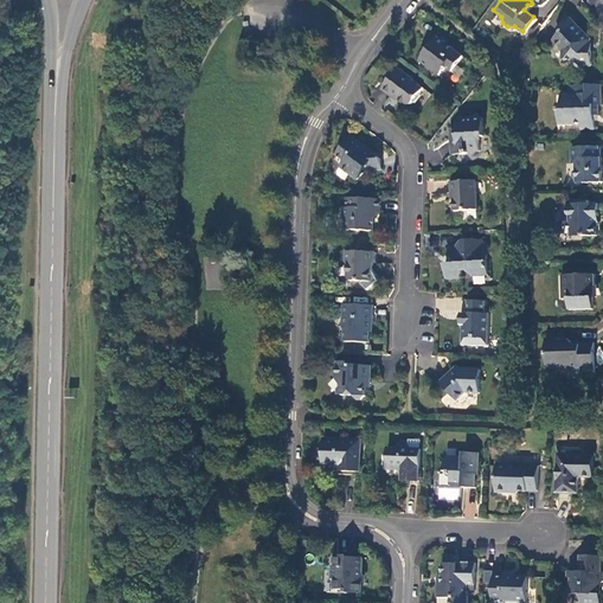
[(565,15),(557,24),(560,27),(558,30),(551,37),(560,47),(559,57),(573,58),(578,63),(588,63),(588,49),(584,49),(585,42),(585,38),(579,33),(582,31),(565,15)]
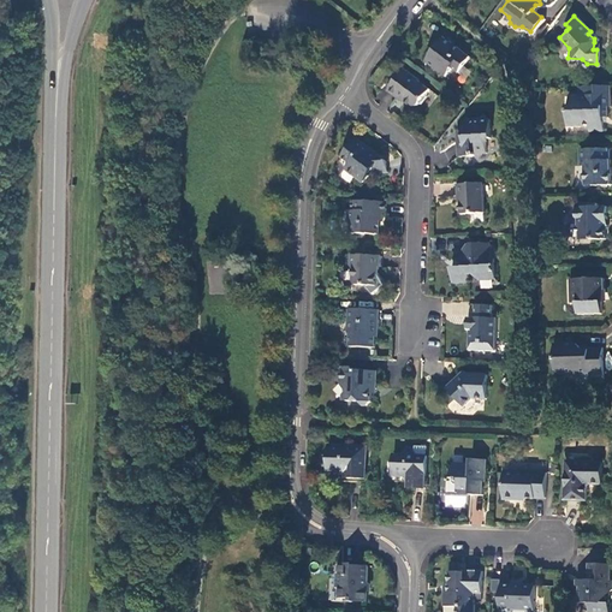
[(467,54),(440,35),(422,59),(441,73),(449,65),(455,70),(467,54)]
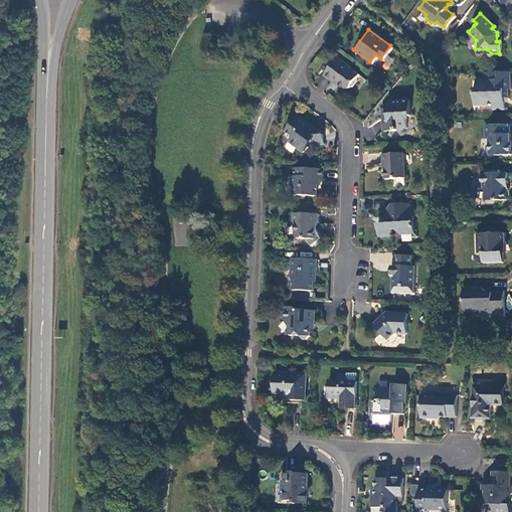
[(335,55),(322,73),(329,78),(331,78),(342,86),(347,86),(356,72),(348,66),(349,65),(335,55)]
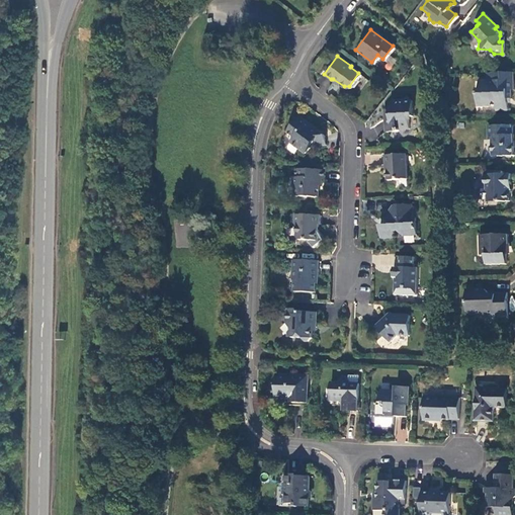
[(511,88),(510,70),(485,71),(485,78),(477,79),(476,88),(475,88),(475,104),(493,103),(493,108),(505,108),(505,96),(508,96),(508,88),(511,88)]
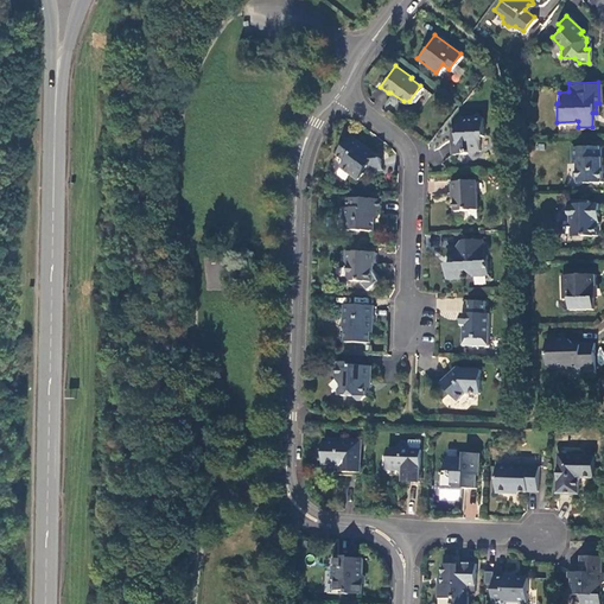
[(482,134),(481,116),(475,112),(469,115),(457,116),(455,120),(455,127),(455,134),(449,135),(450,153),(464,152),(464,150),(477,148),(477,134),(482,134)]
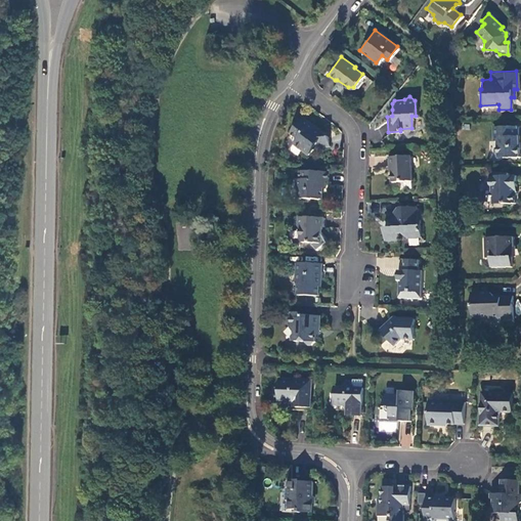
[(314,126),(301,116),(288,132),(294,135),(294,139),(292,143),(306,153),(310,146),(327,144),(326,135),(318,136),(317,129),(314,129),(314,126)]
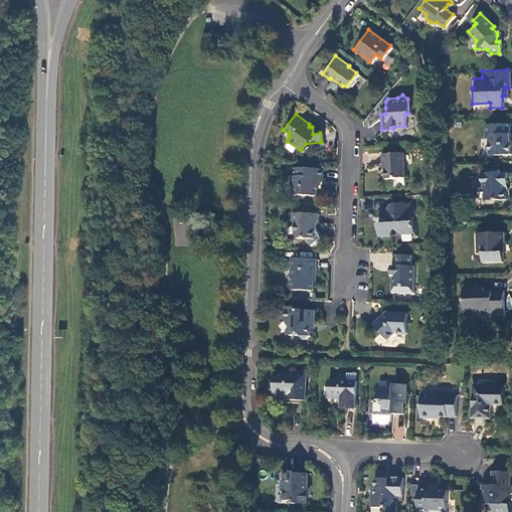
[(487,153),(493,153),(509,152),(509,132),(507,132),(507,123),(483,124),(484,137),(487,137),(487,153)]
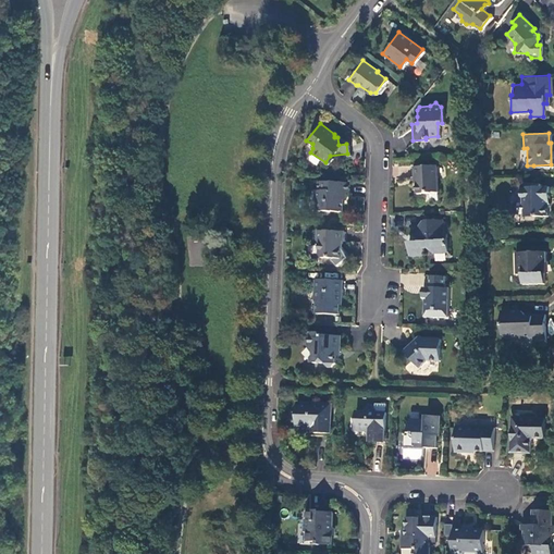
[(434,163),(411,165),(411,175),(414,175),(415,192),(436,191),(434,163)]
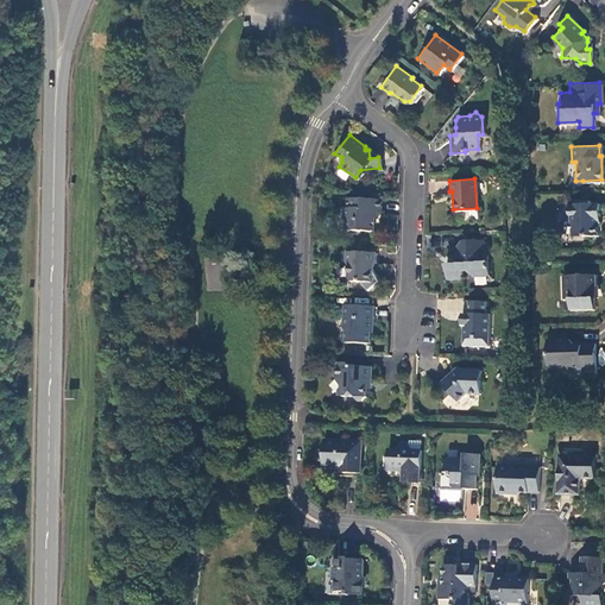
[(379,197),(345,196),(345,206),(342,206),(341,218),(347,219),(347,228),(371,229),(371,209),(379,208),(379,197)]
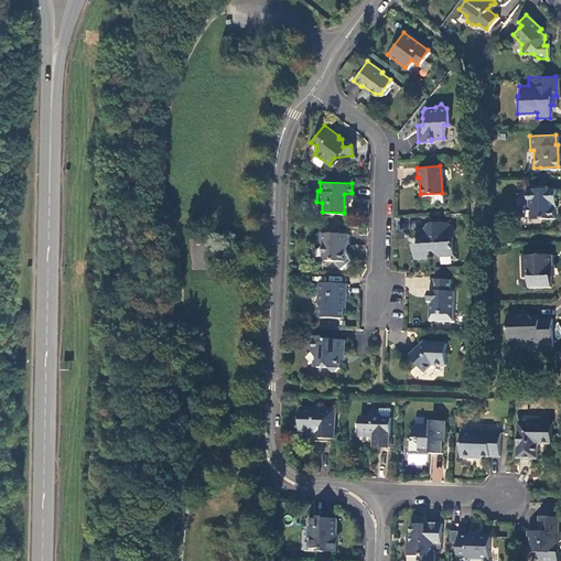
[(543,184),(525,185),(525,197),(528,201),(527,202),(527,214),(527,215),(539,215),(539,217),(552,217),(551,198),(553,198),(553,187),(543,187),(543,184)]
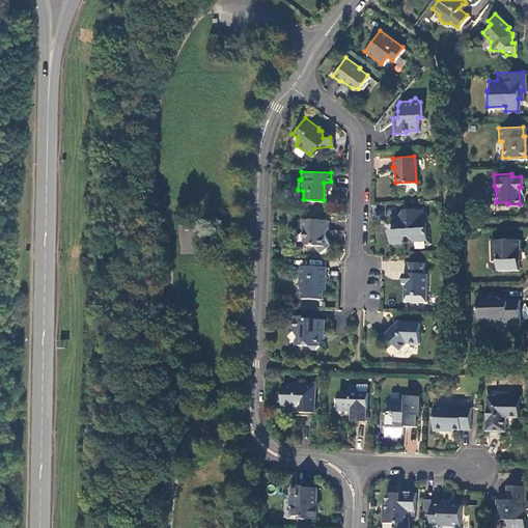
[(496,190),(488,191),(485,193),(485,199),(489,201),(496,201),(496,190)]
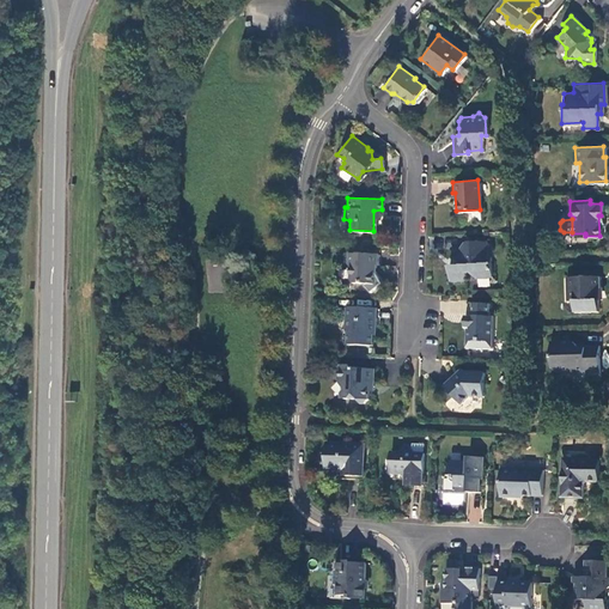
[(483,239),(462,241),(457,247),(454,248),(455,259),(457,259),(457,263),(446,265),(446,279),(463,279),(463,270),(467,270),(473,276),(489,275),(488,255),(485,255),(483,239)]
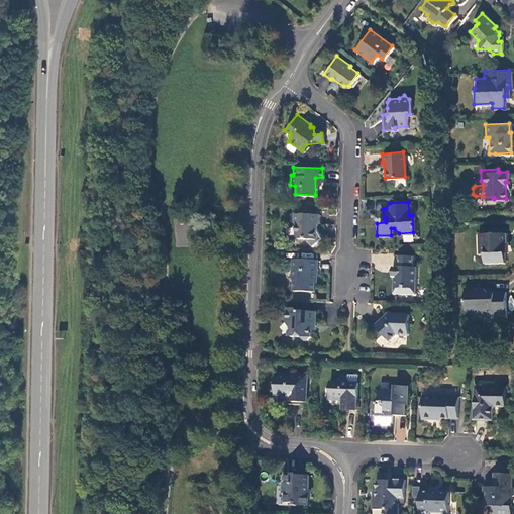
[(317,212),(292,212),(292,221),(294,224),(294,234),(296,237),(314,238),(314,229),(315,229),(315,222),(317,222),(317,212)]
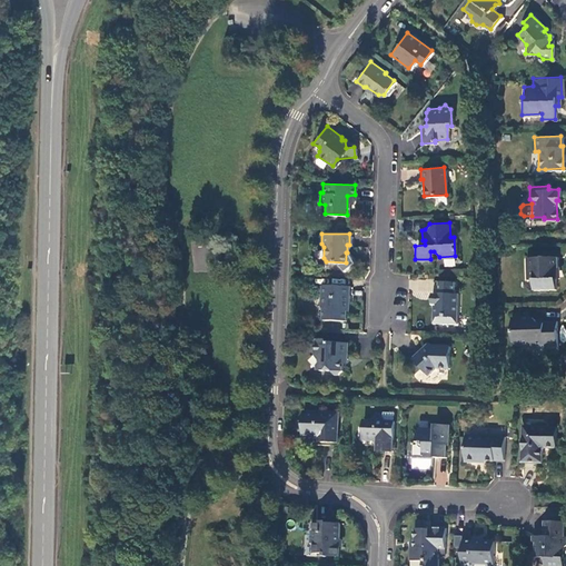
[(554,256),(524,256),(525,268),(530,268),(530,278),(530,288),(553,288),(553,267),(555,267),(554,256)]
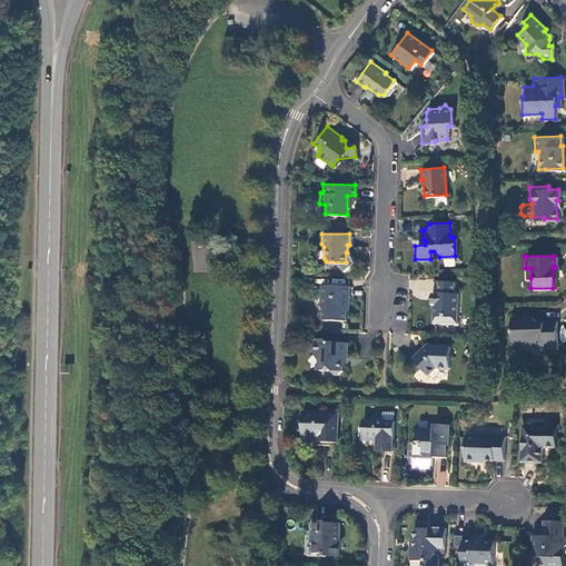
[(455,323),(456,293),(453,293),(453,281),(436,280),(436,291),(435,296),(429,296),(429,303),(430,303),(429,321),(455,323)]
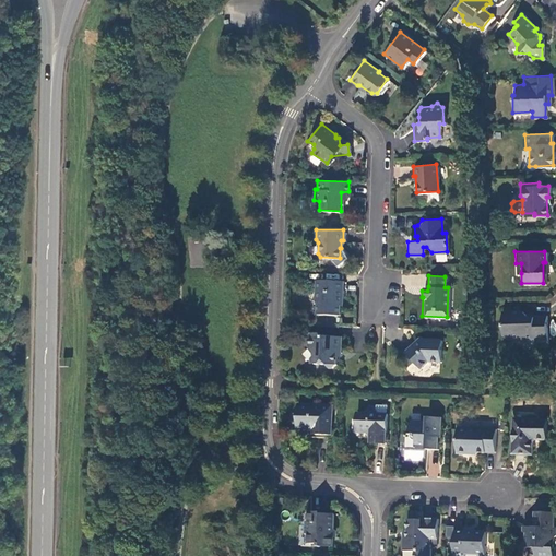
[(341,280),(314,279),(314,299),(315,302),(315,312),(338,314),(339,296),(341,296),(341,280)]
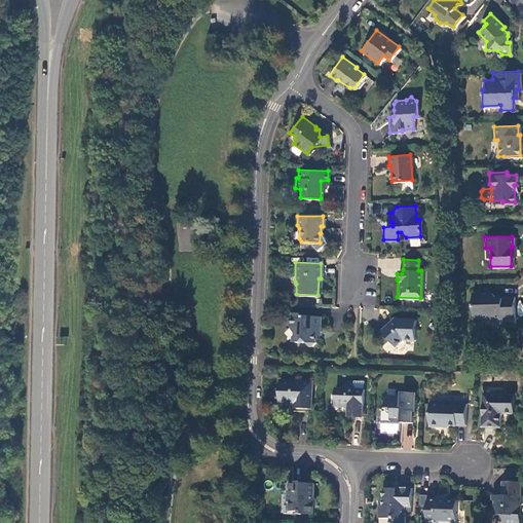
[(489,292),(471,292),(471,314),(475,318),(499,318),(499,321),(513,321),(512,295),(499,295),(499,297),(494,297),(489,292)]
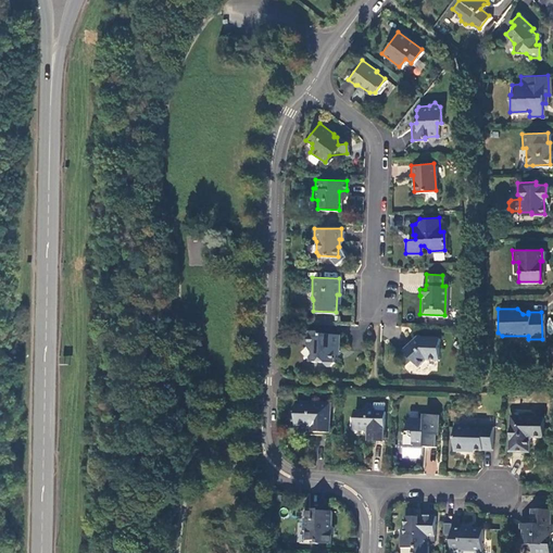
[(336,334),(318,332),(316,330),(305,330),(303,332),(303,343),(310,352),(310,360),(321,361),(324,364),(327,364),(331,361),(331,352),(336,349),(336,334)]
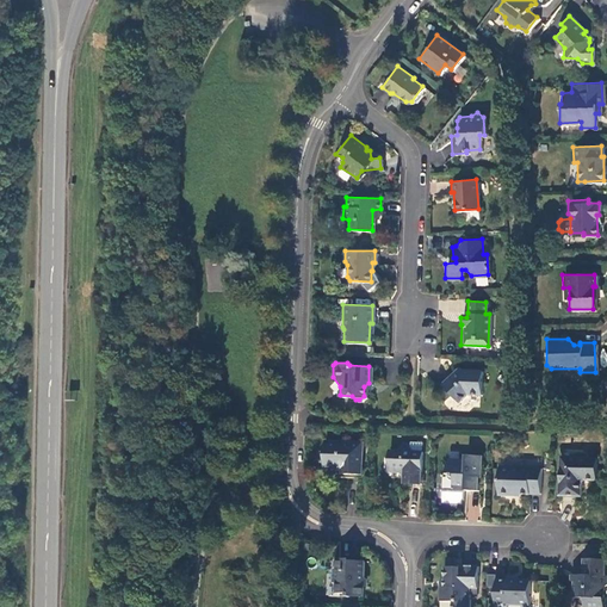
[(481,394),(481,370),(457,370),(441,384),(457,401),(465,394),(481,394)]
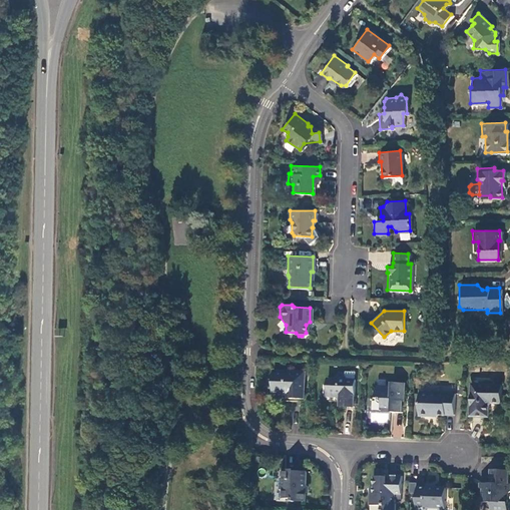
[(300,399),(301,372),(272,371),(271,393),(287,393),(287,399),(300,399)]
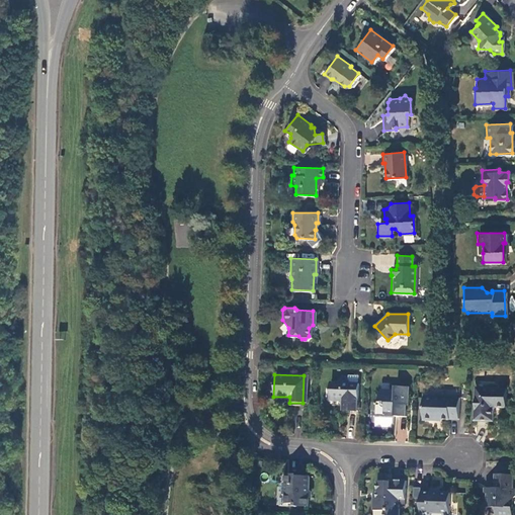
[(356,410),(357,382),(347,382),(342,376),(336,381),(329,381),(329,393),(333,397),(342,398),(345,401),(344,410),(356,410)]
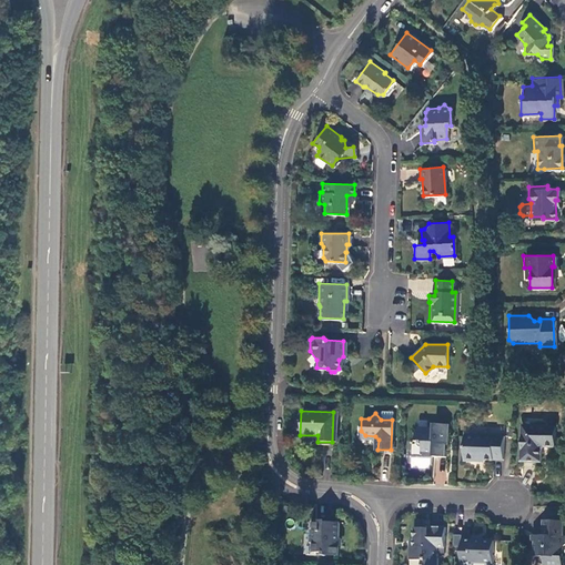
[(432,429),(415,429),(415,441),(421,442),(421,450),(431,451),(431,456),(443,456),(443,440),(445,440),(446,424),(432,424),(432,429)]
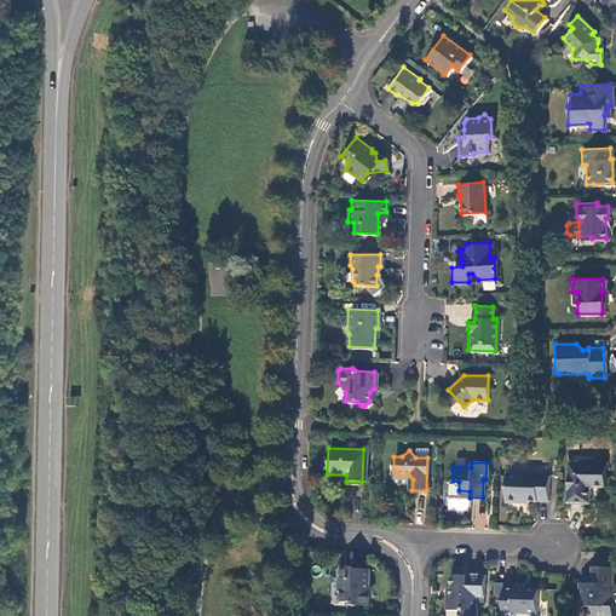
[(603,485),(604,465),(588,465),(588,462),(581,462),(577,464),(577,475),(566,475),(566,496),(570,502),(582,502),(587,496),(588,487),(589,485),(603,485)]
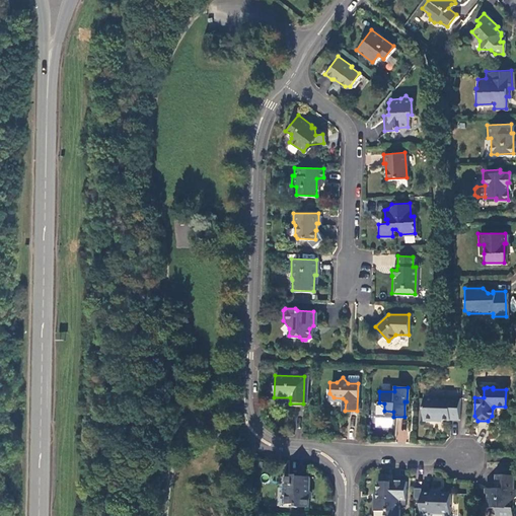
[(475,388),(474,397),(484,397),(484,388),(475,388)]
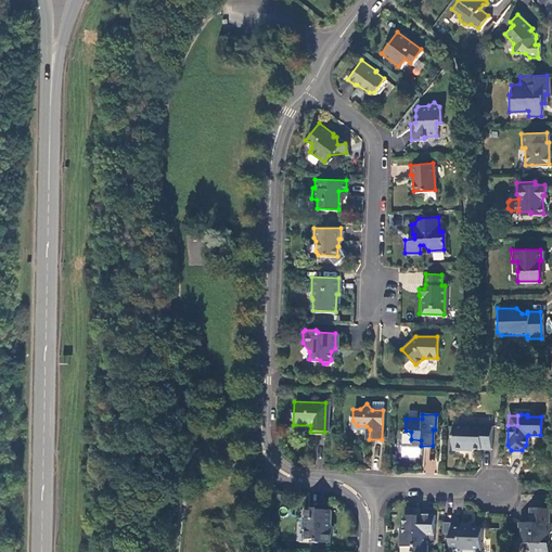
[(364,438),(369,439),(370,429),(367,426),(357,425),(352,421),(352,429),(364,431),(364,438)]
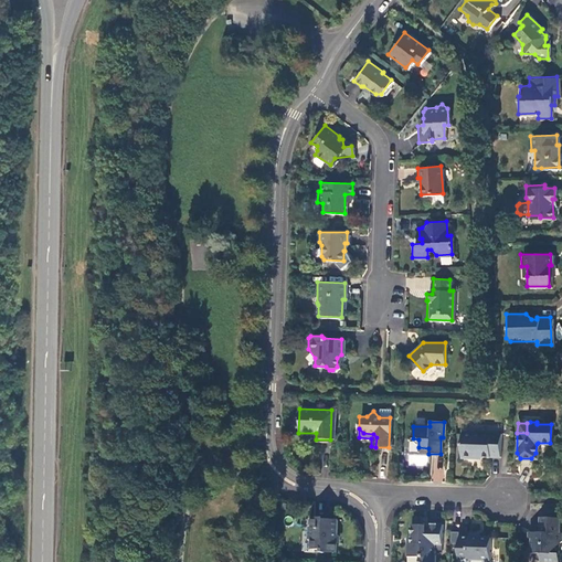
[(498,433),(460,432),(459,458),(473,458),(473,456),(489,457),(489,456),(498,456),(498,433)]
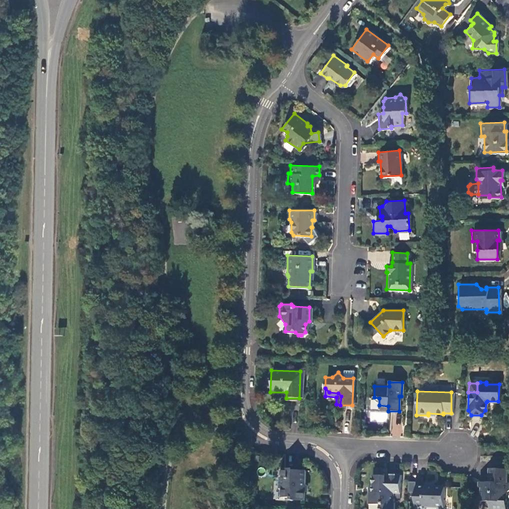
[(506,468),(487,468),(487,482),(481,482),(481,487),(479,487),(478,500),(487,500),(486,508),(504,508),(505,492),(507,490),(508,482),(505,482),(506,468)]
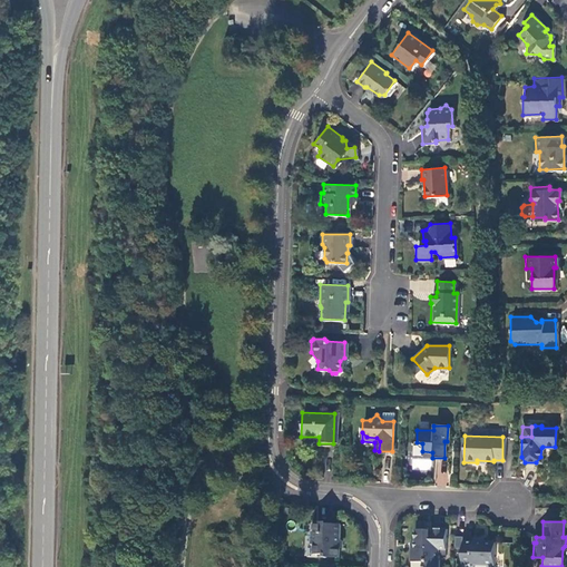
[(313,522),(313,533),(309,533),(309,541),(312,544),(312,554),(321,555),(321,557),(338,558),(338,549),(334,544),(334,541),(339,541),(339,525),(324,524),(324,522),(313,522)]
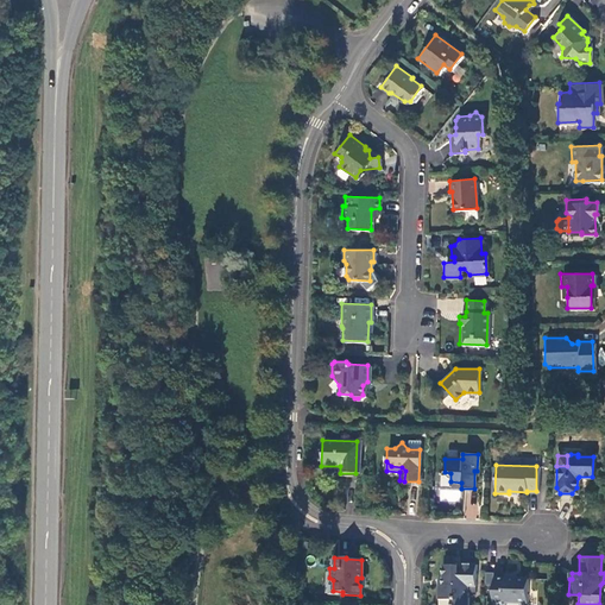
[(457,566),(442,565),(441,584),(436,584),(436,598),(449,599),(448,604),(465,604),(466,585),(473,586),(473,563),(457,563),(457,566)]
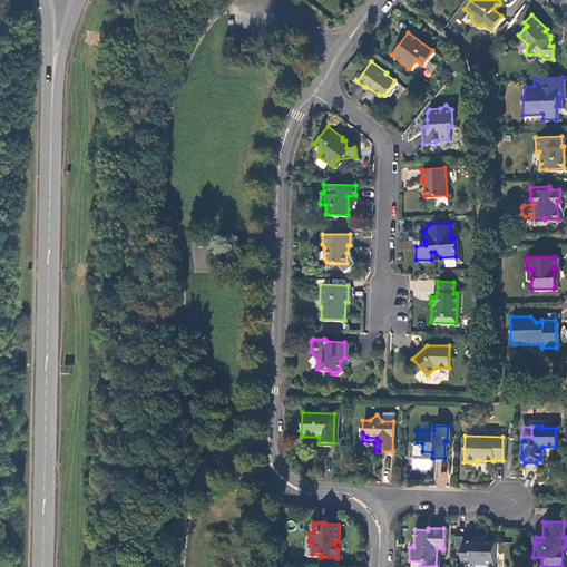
[(492,541),(461,540),(461,565),(471,566),(471,563),(492,564),(492,541)]
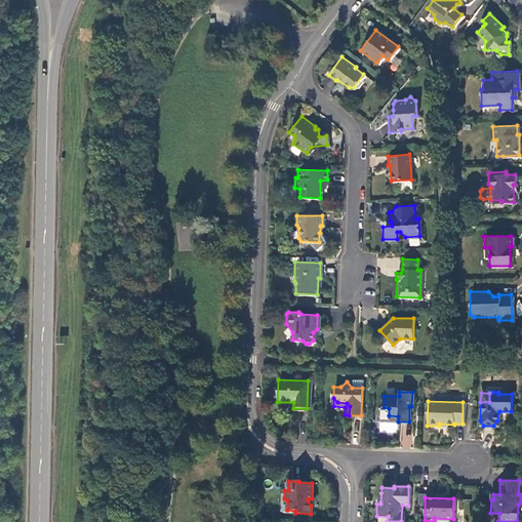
All buildings are outlined.
